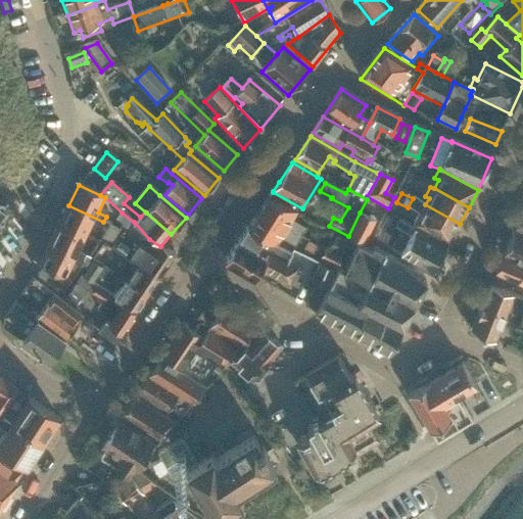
[(258,214),(300,239),(306,231),(291,221),(296,214),(269,196),(258,214)]
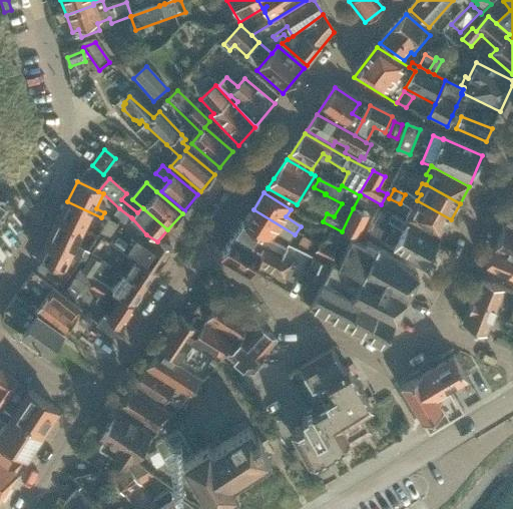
[(451,219),(417,200),(407,195),(402,204),(412,210),(406,221),(441,239),(451,219)]
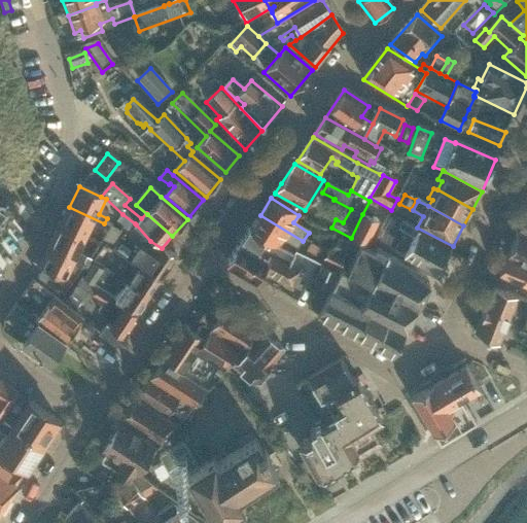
[(101,230),(104,223),(69,207),(60,227),(86,240),(94,225),(101,230)]
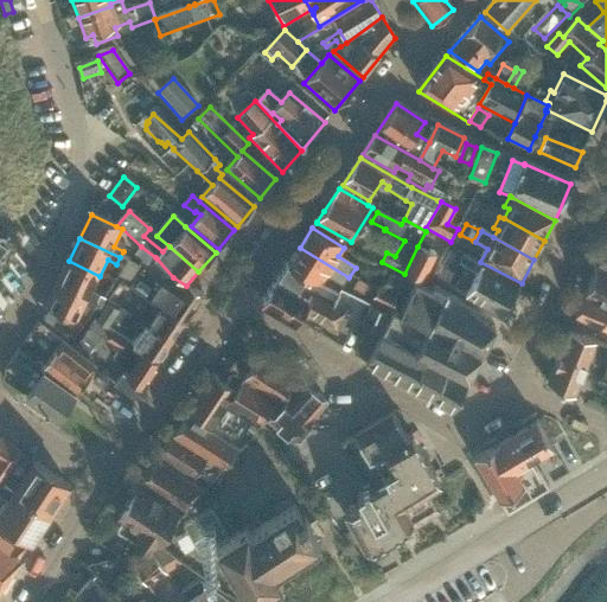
[(147,267),(155,257),(141,247),(134,255),(140,261),(147,267)]
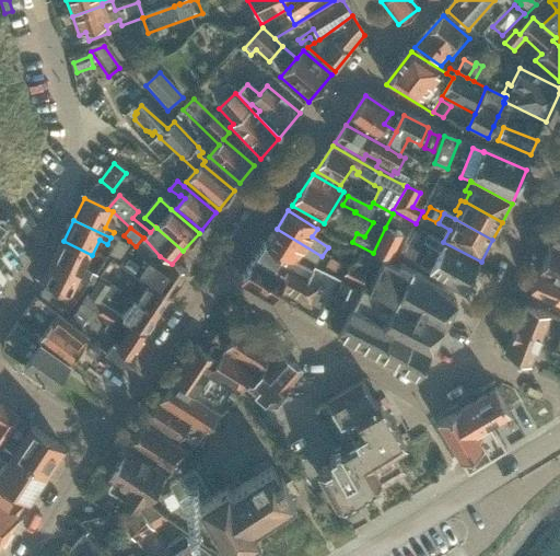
[(403,236),(385,228),(373,253),(392,262),(403,236)]
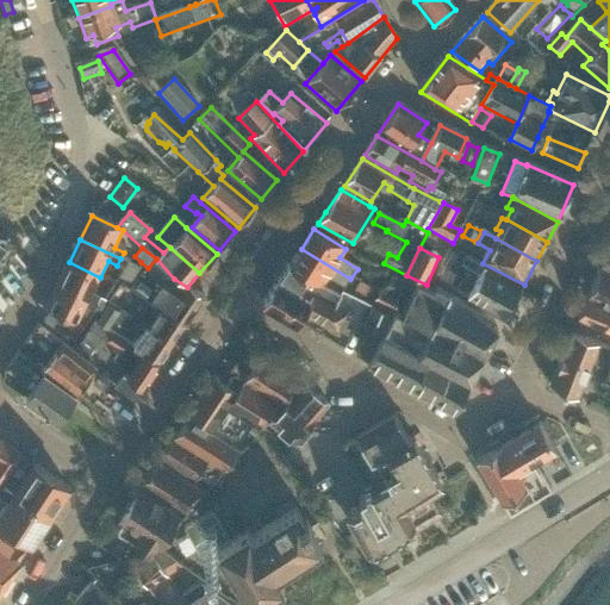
[(344,289),(350,279),(302,249),(290,268),(322,287),(327,279),(344,289)]
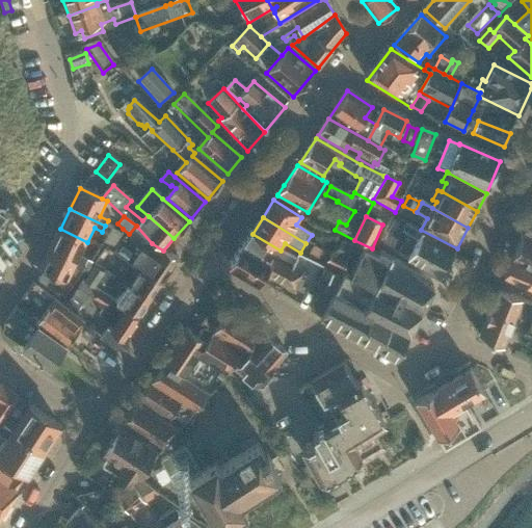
[(455,252),(422,234),(406,226),(402,233),(418,241),(407,261),(441,280),(455,252)]
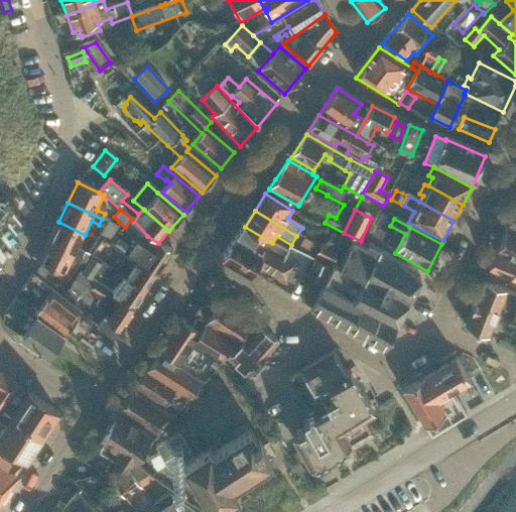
[(78,248),(85,235),(58,222),(48,241),(82,258),(85,252),(78,248)]
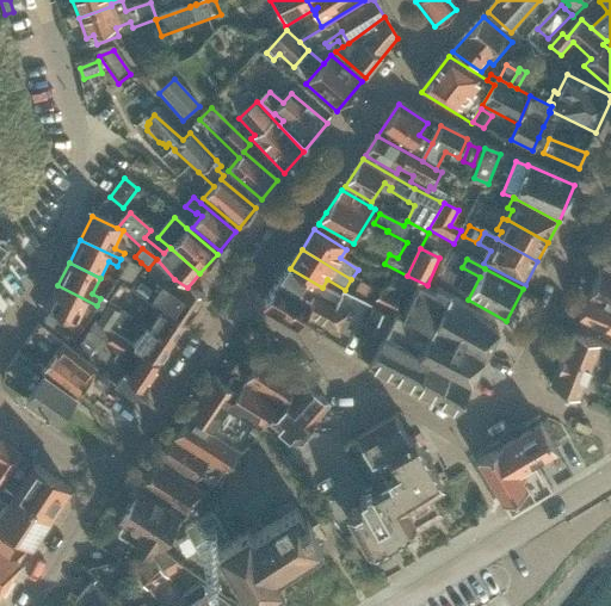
[(140,271),(129,264),(119,279),(130,286),(140,271)]
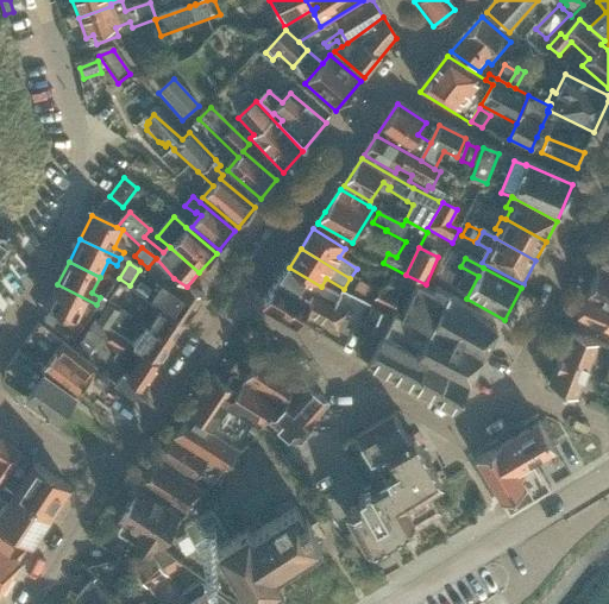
[(321,287),(289,268),(288,266),(278,282),(277,282),(263,303),(296,323),(302,313),(313,296),(334,307),(340,296),(321,287)]
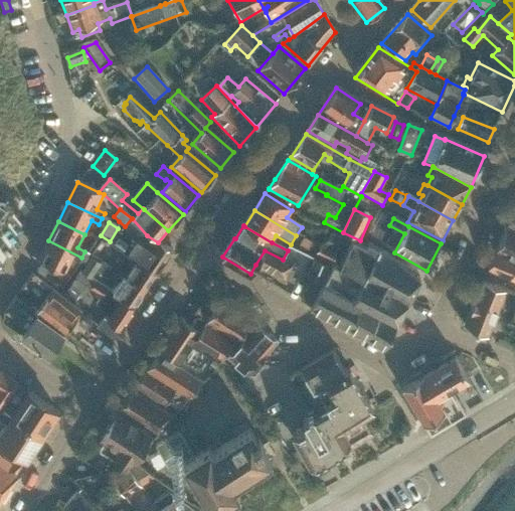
[(380,228),(373,225),(366,236),(379,244),(385,234),(379,231),(380,228)]
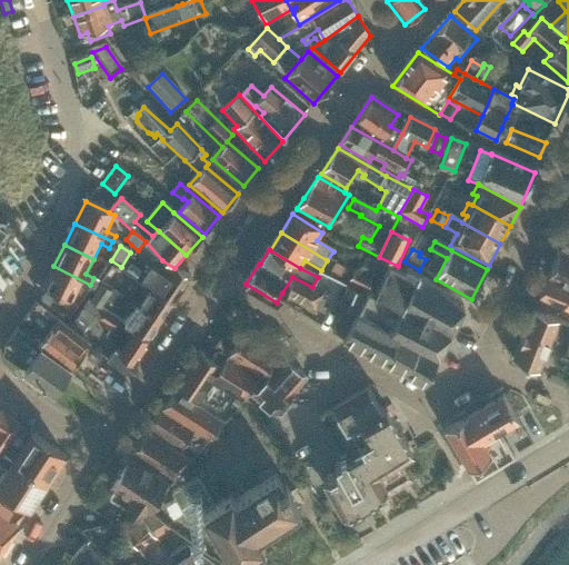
[(568,255),(560,251),(548,278),(568,287),(568,255)]
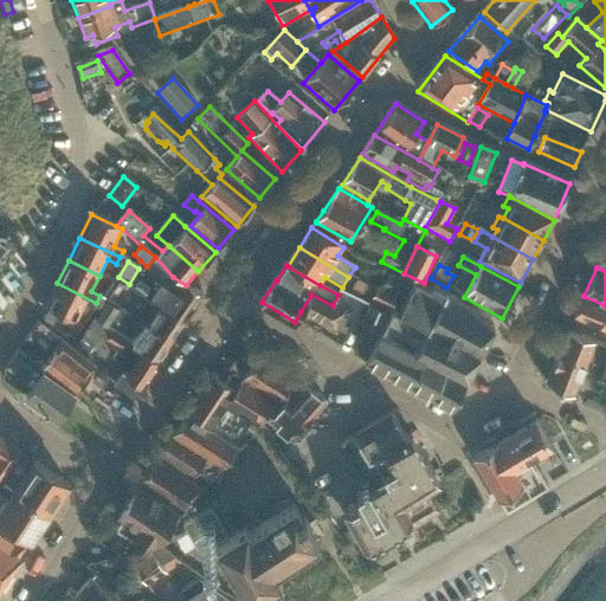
[(186,285),(173,277),(169,283),(162,278),(156,286),(141,276),(130,290),(148,303),(184,328),(204,297),(186,285)]
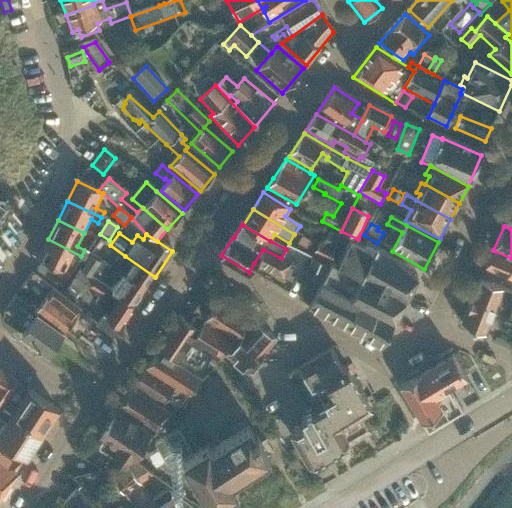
[(340,238),(330,233),(323,246),(333,251),(340,238)]
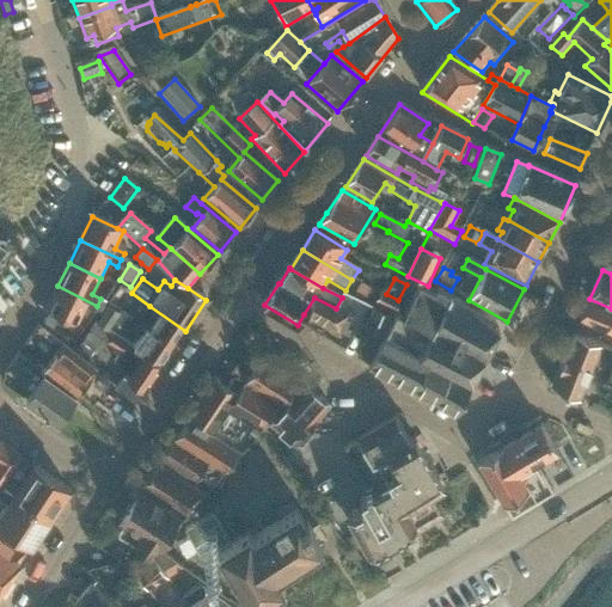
[(371,290),(360,284),(355,293),(366,299),(371,290)]
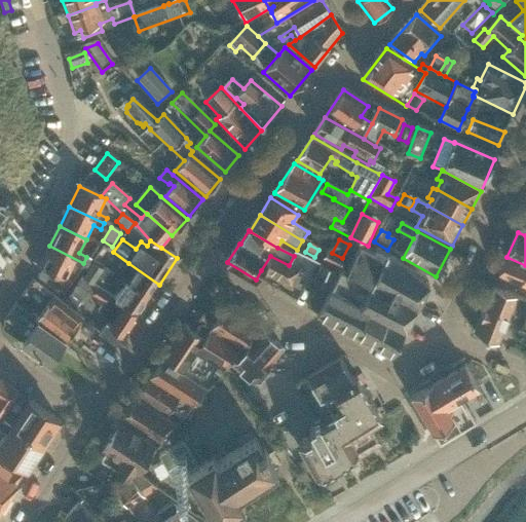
[(80,268),(83,263),(49,246),(40,266),(43,268),(38,278),(60,292),(66,280),(73,264),(80,268)]
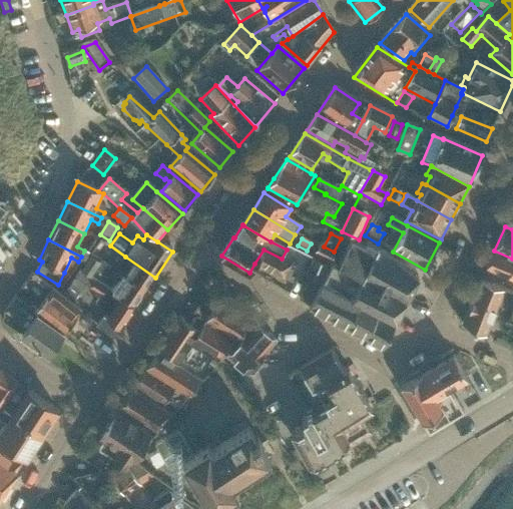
[(108,245),(101,240),(93,252),(100,258),(108,245)]
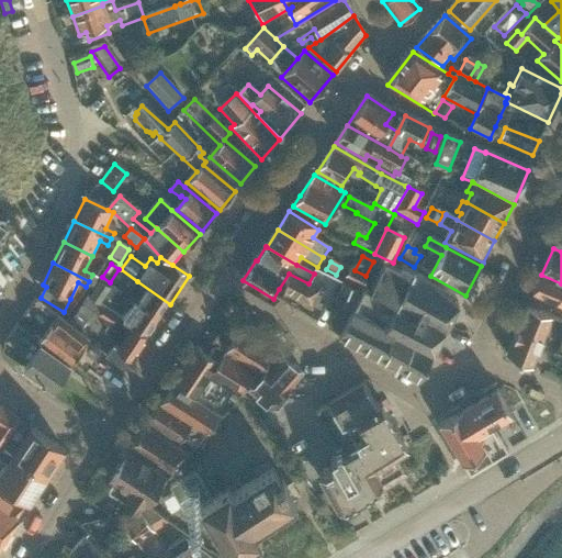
[(363,290),(361,293),(352,311),(339,337),(339,338),(420,381),(434,355),(445,332),(442,331),(445,327),(447,328),(458,305),(451,302),(454,297),(402,267),(398,271),(385,264),(370,294),(363,290)]
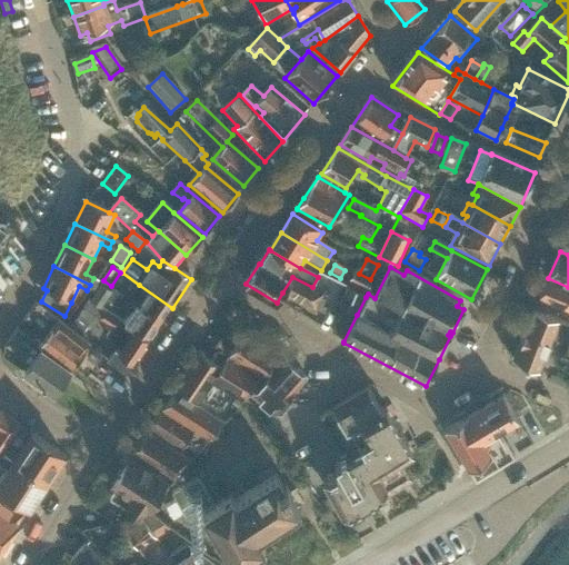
[(359,274),(355,271),(349,283),(367,290),(372,280),(370,279),(359,274)]
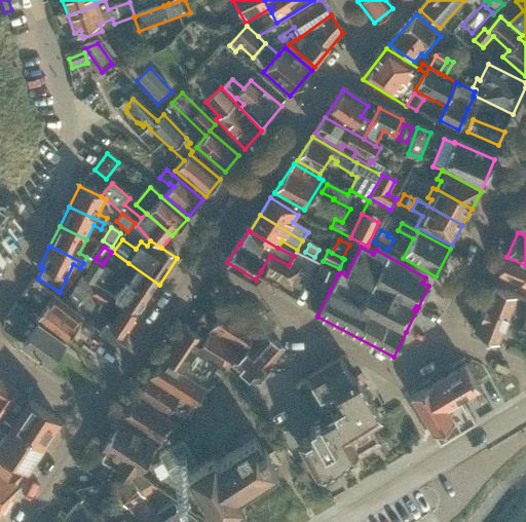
[(300,271),(289,265),(270,256),(261,270),(299,291),(302,287),(297,285),(300,280),(296,277),(300,271)]
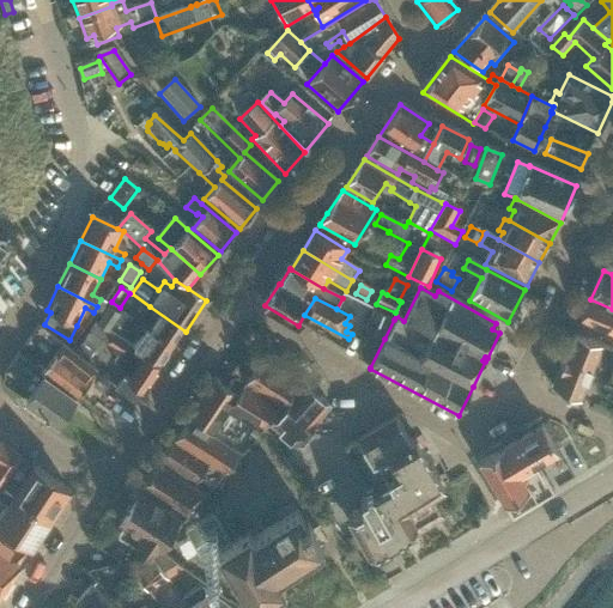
[(612,309),(590,299),(581,323),(612,335),(612,309)]
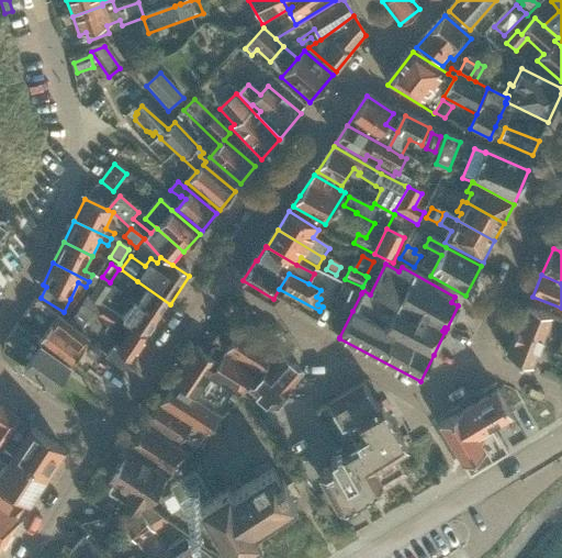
[(159,321),(170,304),(137,281),(135,283),(144,289),(139,296),(127,288),(122,297),(159,321)]
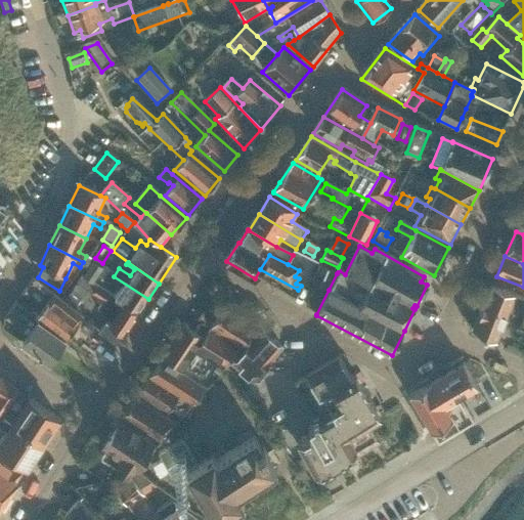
[(148,299),(114,276),(93,263),(83,279),(93,286),(97,279),(117,292),(112,300),(136,316),(148,299)]
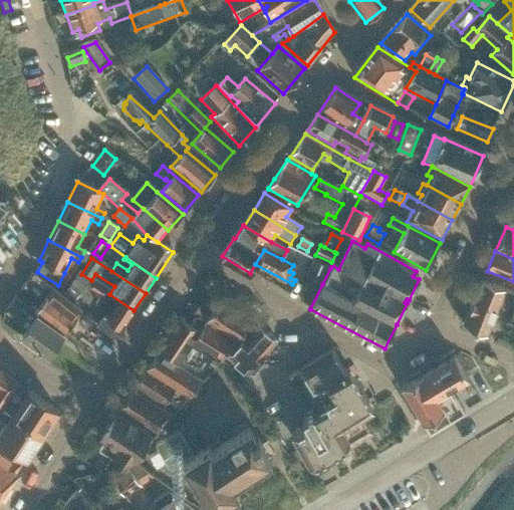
[(322,284),(330,268),(315,261),(303,284),(308,287),(308,286),(315,290),(307,306),(310,308),(322,284)]
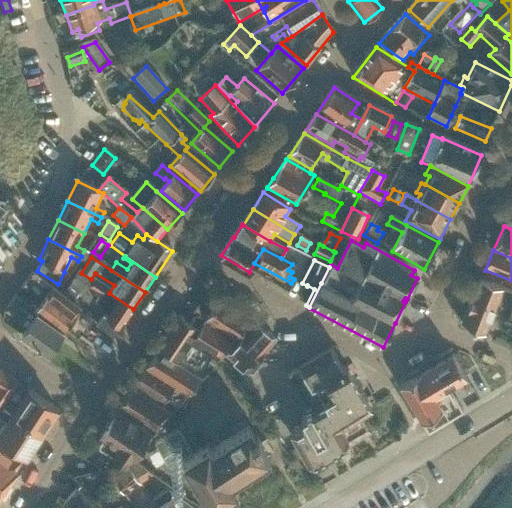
[(95,281),(91,279),(81,273),(79,271),(64,295),(74,302),(79,295),(84,299),(89,290),(100,297),(95,305),(109,314),(106,319),(105,320),(120,329),(133,309),(109,293),(94,283),(95,281)]
